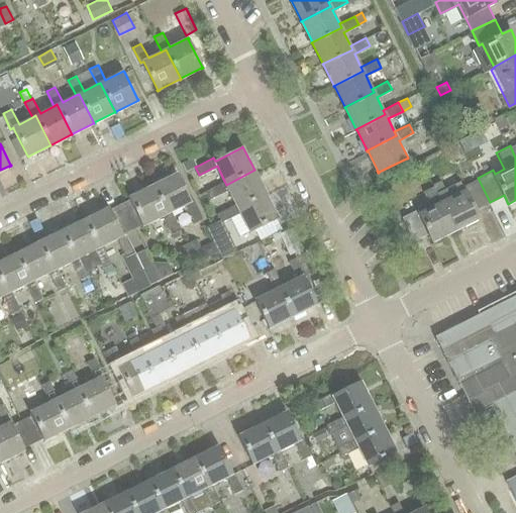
[(193,157),(183,162),(187,171),(195,167),(198,166),(193,157)]
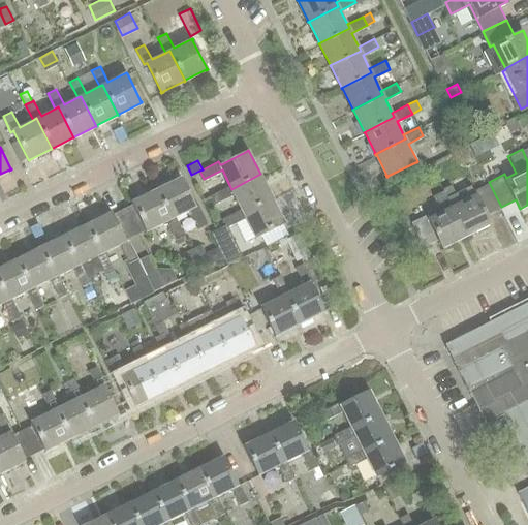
[(234,193),(242,209),(244,213),(273,198),(260,174),(231,189),(229,185),(211,194),(216,203),(234,193)]
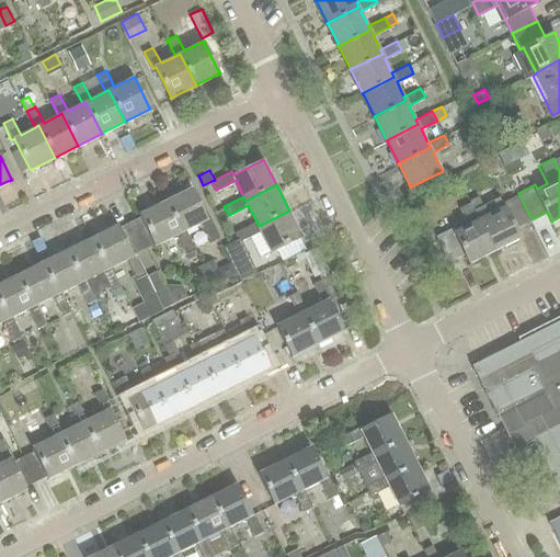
[(192,188),(166,201),(181,231),(186,229),(202,222),(212,240),(220,236),(210,216),(207,218),(206,217),(192,189),(193,189),(192,188)]
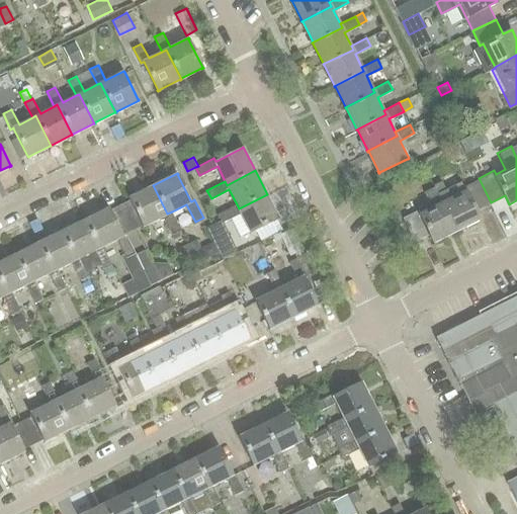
[(445,180),(435,186),(457,230),(481,219),(477,209),(491,202),(479,178),(463,186),(465,189),(453,195),(445,180)]
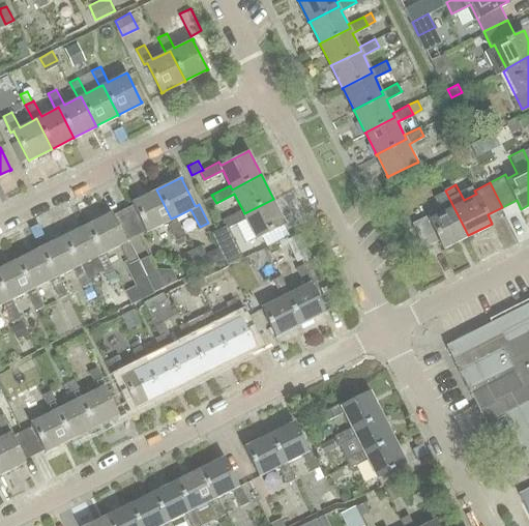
[(185,235),(176,216),(171,218),(156,190),(133,202),(133,203),(146,230),(146,231),(168,221),(177,238),(185,235)]
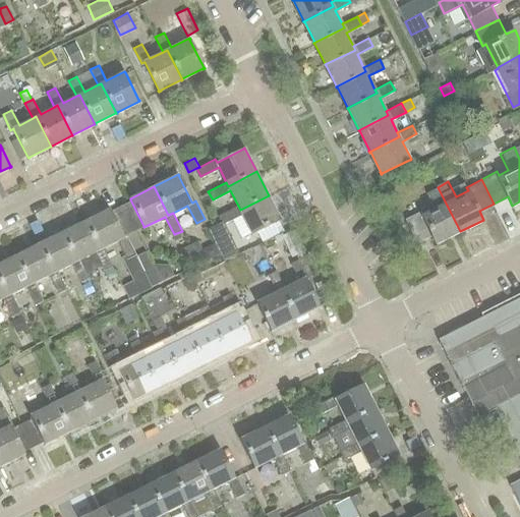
[(422,214),(420,210),(405,218),(417,241),(431,234),(437,243),(460,231),(438,187),(427,191),(436,207),(422,214)]
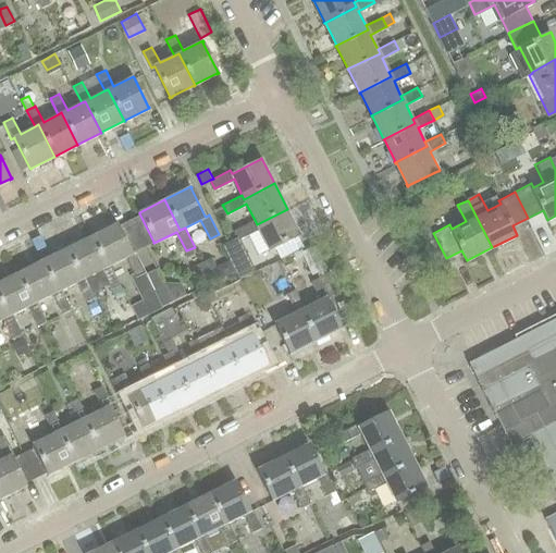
[(298,234),(299,234),(287,209),(257,224),(255,220),(235,229),(238,236),(239,238),(241,237),(259,229),(270,249),(271,249),(270,248),(298,234)]
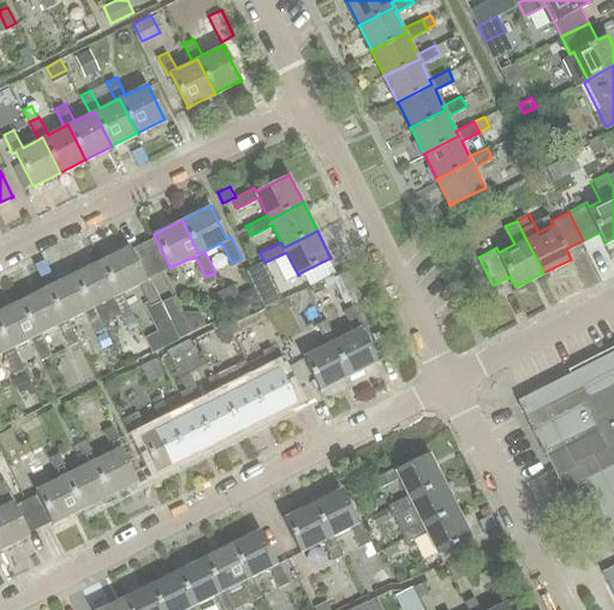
[(130,245),(102,259),(119,293),(124,291),(142,282),(153,303),(162,298),(151,276),(147,279),(145,277),(145,279),(130,247),(130,245)]
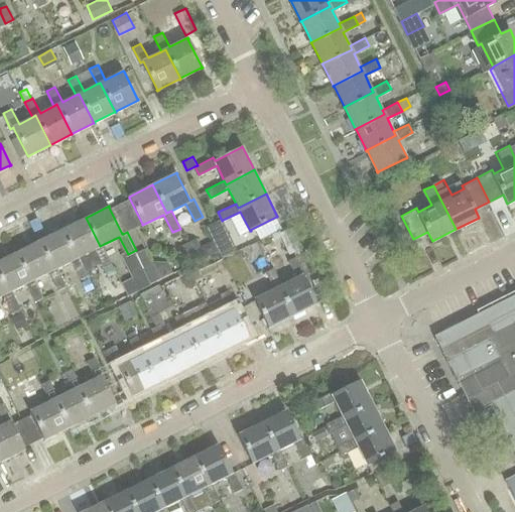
[(86,218),(62,229),(77,258),(81,255),(96,248),(105,266),(113,262),(104,244),(100,246),(86,218)]
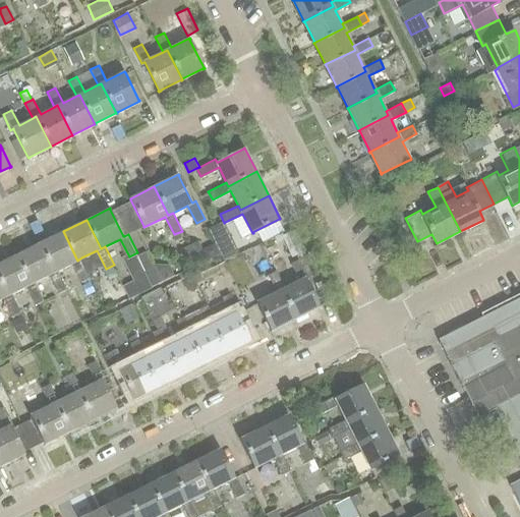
[(223,221),(209,228),(223,259),(239,251),(225,222),(224,223),(223,221)]
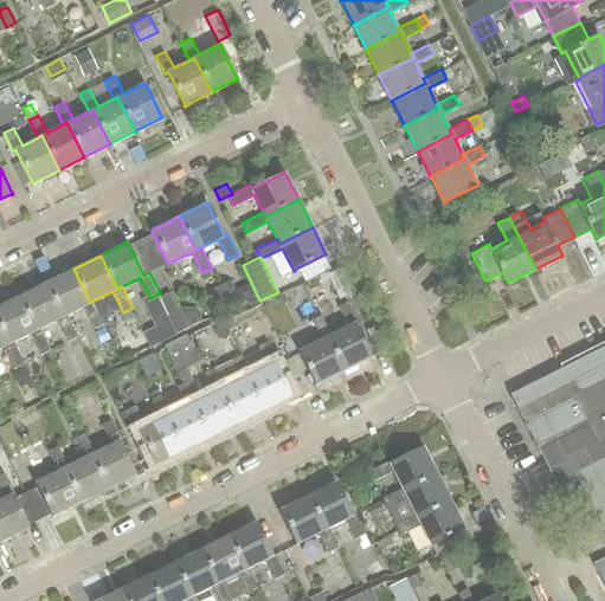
[(73,269),(46,283),(63,316),(68,314),(85,304),(96,325),(105,321),(95,299),(90,303),(73,269)]
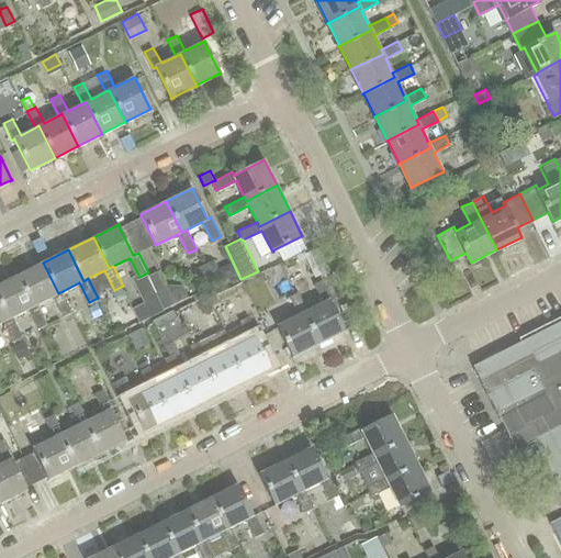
[(323,254),(309,260),(313,270),(327,264),(323,254)]
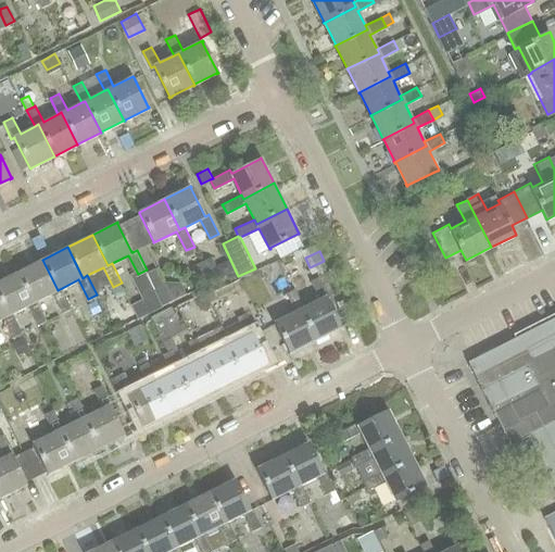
[(213,255),(202,260),(209,273),(215,286),(225,280),(213,255)]
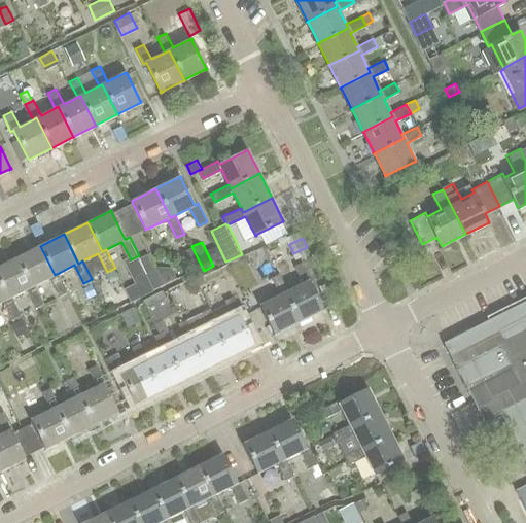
[(282,245),(272,250),(283,273),(294,267),(282,245)]
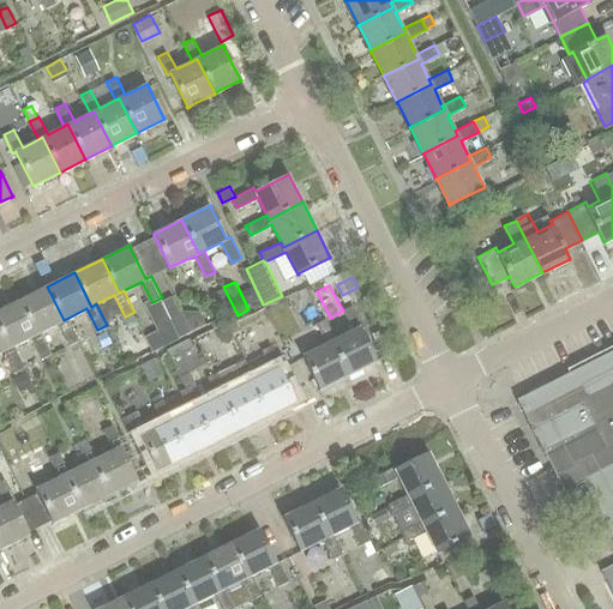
[(47,287),(19,300),(36,333),(41,331),(59,323),(70,344),(79,339),(68,318),(64,320),(47,287)]
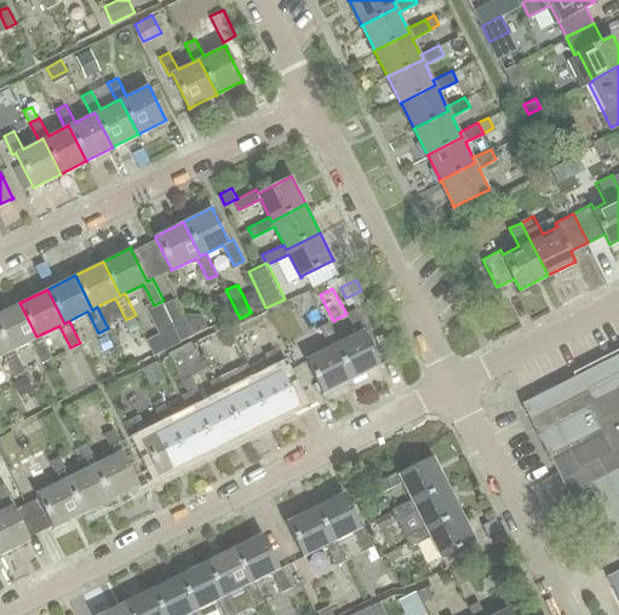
[(308,289),(301,293),(304,300),(311,297),(308,289)]
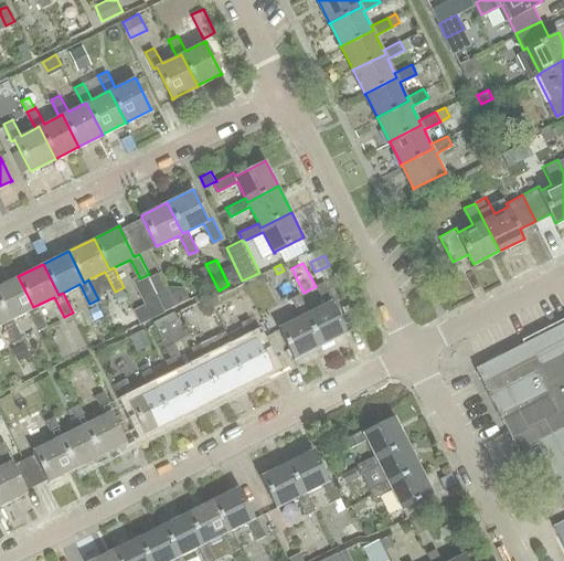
[(134,308),(139,321),(176,303),(160,273),(150,277),(149,275),(140,279),(138,276),(134,278),(146,302),(134,308)]
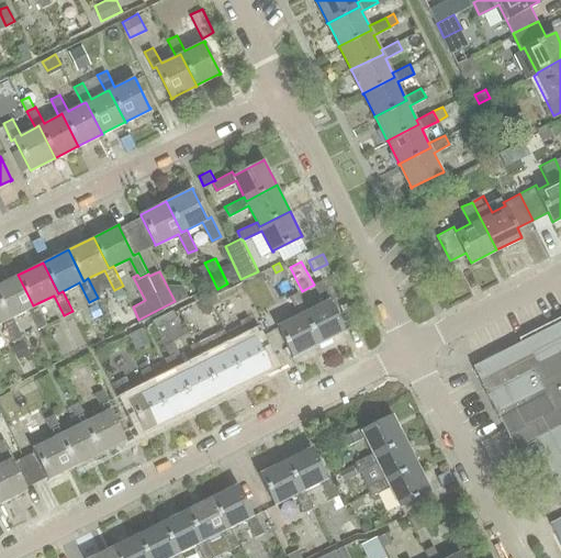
[(18,275),(0,283),(0,304),(7,319),(12,316),(29,308),(38,327),(47,323),(37,303),(33,305),(18,275)]
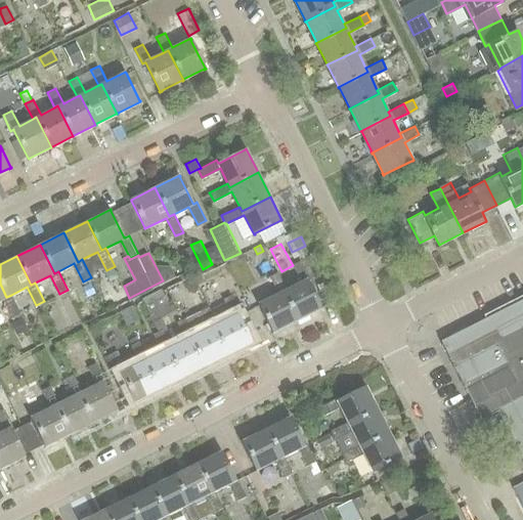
[(197,257),(187,262),(193,273),(203,269),(197,257)]
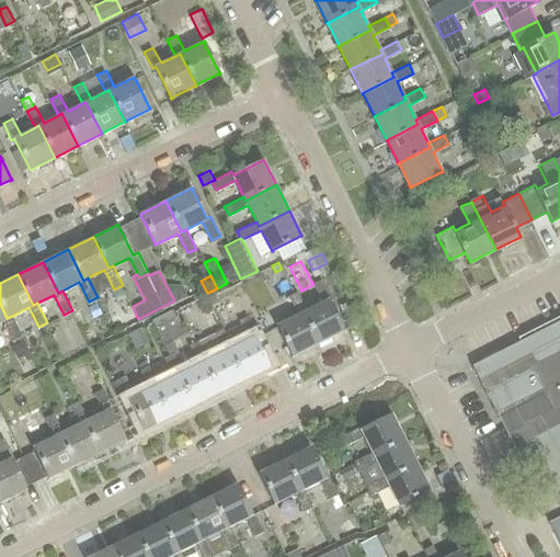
[(323,302),(308,309),(304,311),(318,342),(344,329),(343,328),(329,300),(330,300),(330,299),(333,298),(323,277),(313,282),(323,302)]
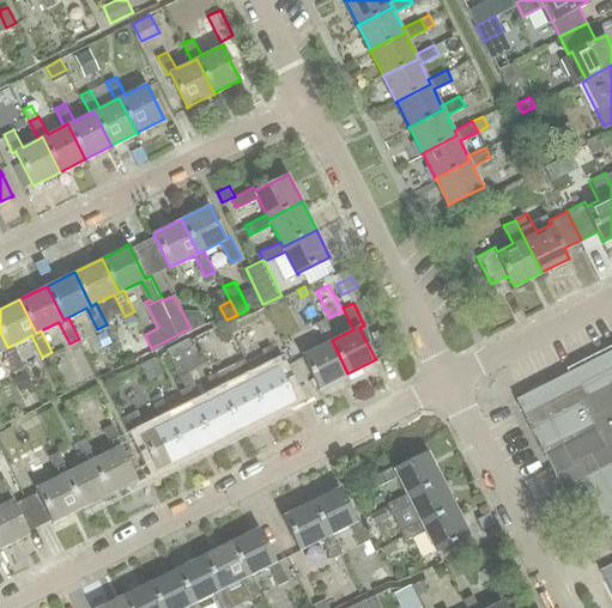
[(223,315),(211,320),(211,321),(213,326),(225,321),(225,320),(223,315)]
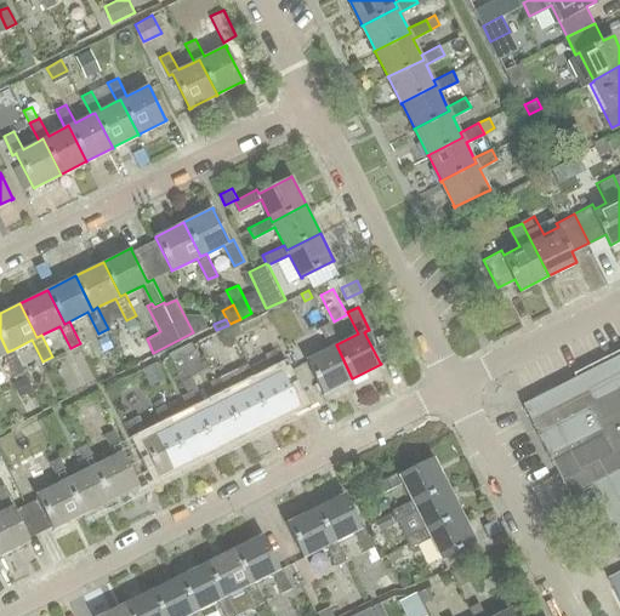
[(323,392),(323,393),(352,378),(336,344),(341,342),(330,320),(320,325),(331,347),(307,359),(307,360),(323,392)]
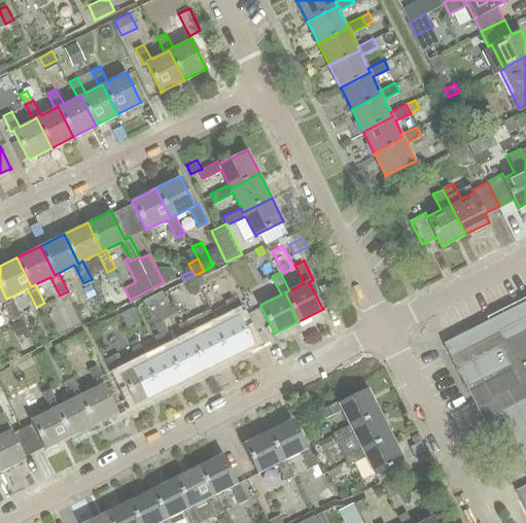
[(203,273),(196,276),(200,284),(206,281),(203,273)]
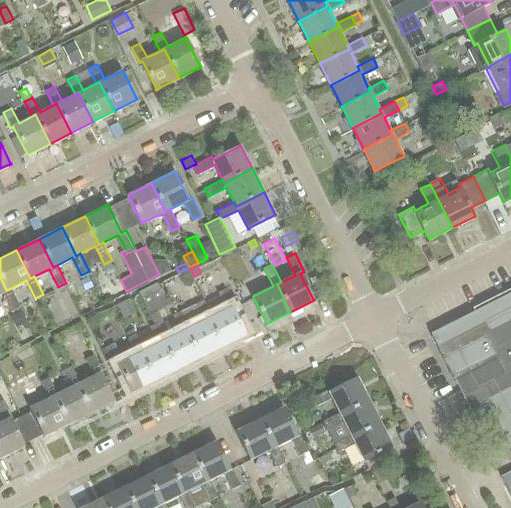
[(189,269),(179,274),(185,285),(194,279),(189,269)]
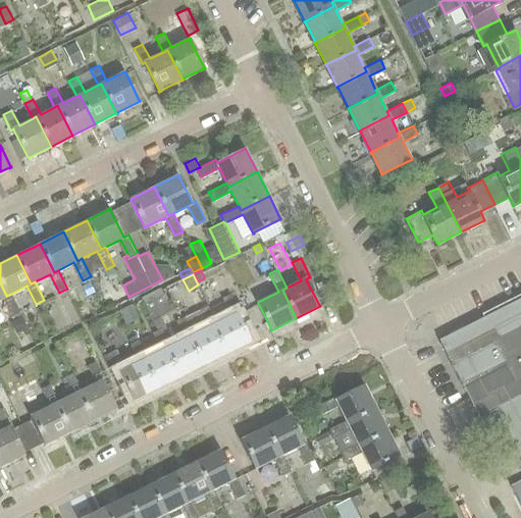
[(91,281),(83,286),(87,295),(96,291),(91,281)]
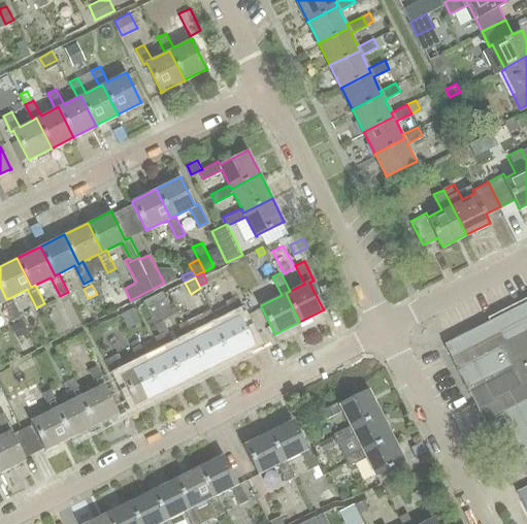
[(21,315),(11,297),(6,299),(0,286),(0,302),(3,301),(12,319),(21,315)]
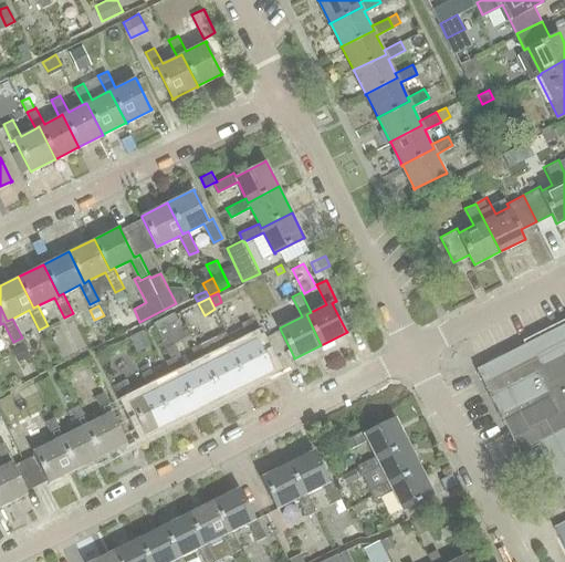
[(181,325),(174,310),(154,320),(160,335),(181,325)]
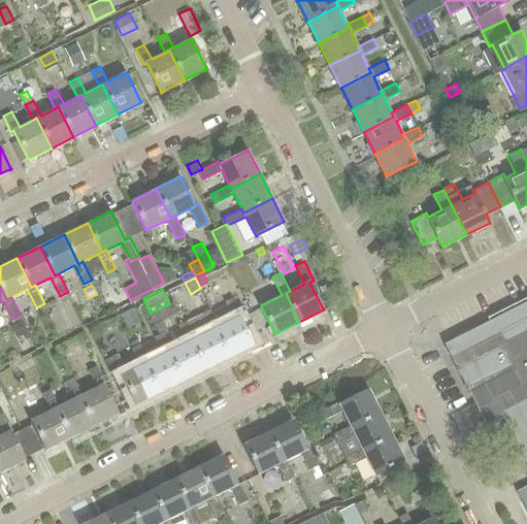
[(124,303),(118,291),(102,298),(108,310),(124,303)]
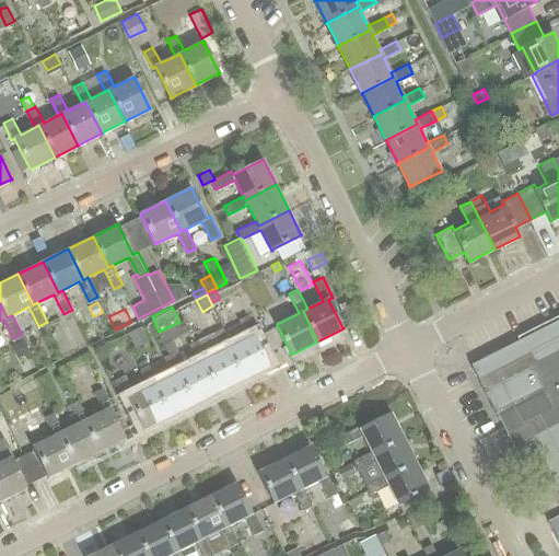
[(248,338),(233,346),(229,348),(244,379),(270,366),(269,365),(255,336),(255,335),(258,334),(248,313),(239,319),(248,338)]
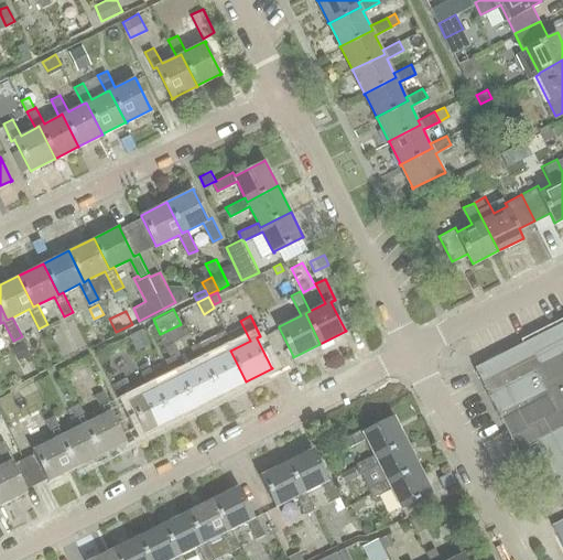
[(562,322),(475,366),(518,451),(520,450),(536,442),(543,456),(562,496),(562,322)]
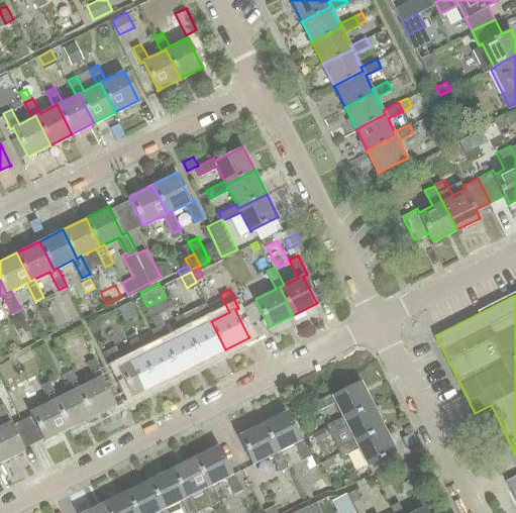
[(130,300),(119,306),(123,316),(135,310),(130,300)]
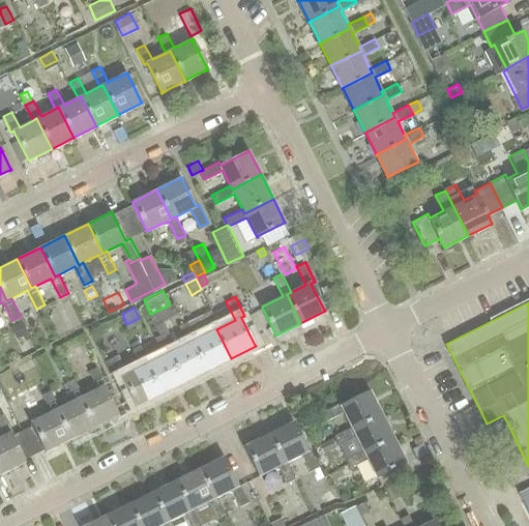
[(212,331),(197,339),(193,341),(207,370),(231,358),(216,329),(221,327),(211,309),(203,313),(212,331)]
